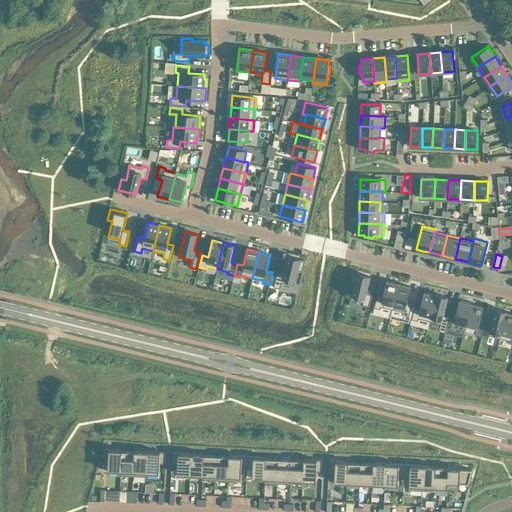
[(277,271),(273,287),(280,289),(282,282),(294,285),(295,282),(298,270),(302,271),(305,260),(287,256),(283,272),(277,271)]
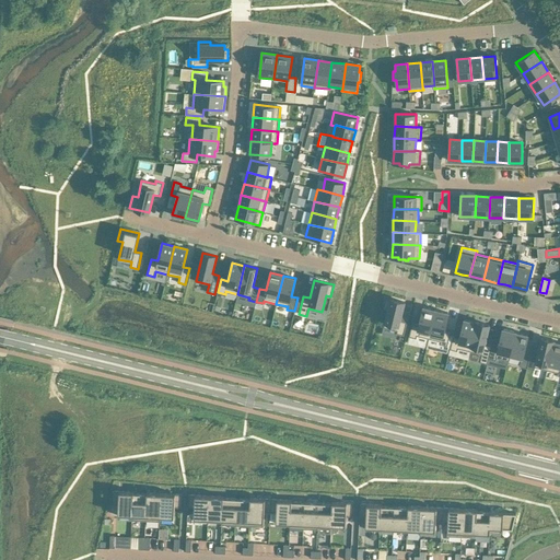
[(385,298),(383,310),(387,311),(383,327),(397,330),(396,334),(404,335),(407,322),(400,321),(405,302),(385,298)]
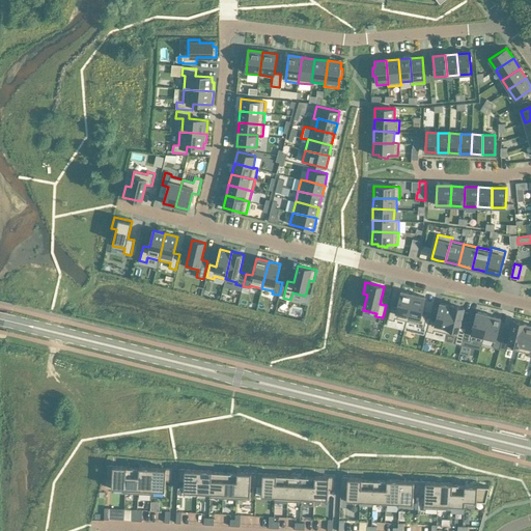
[(391,306),(388,318),(395,320),(395,318),(407,320),(413,294),(401,290),(397,308),(391,306)]
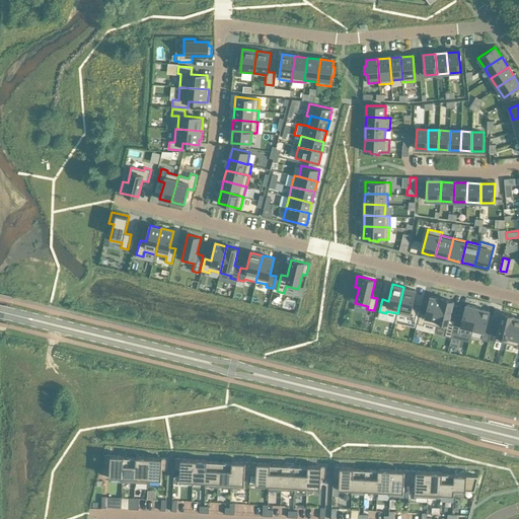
[(403,287),(397,313),(409,316),(408,318),(415,320),(418,308),(412,306),(416,290),(403,287)]
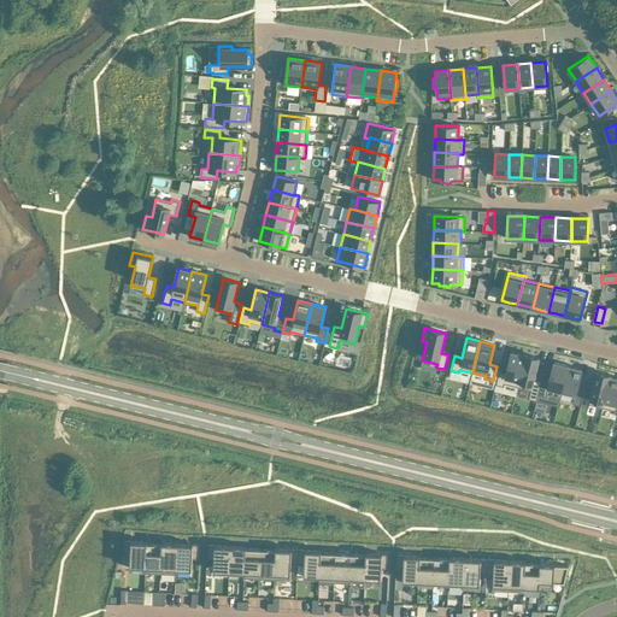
[(526,356),(524,356),(511,352),(506,371),(499,370),(495,385),(504,387),(505,383),(517,387),(526,356)]
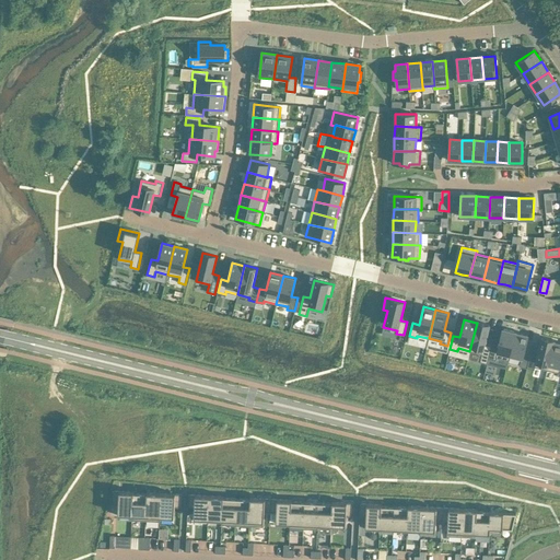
[(488,359),(491,346),(485,343),(490,325),(477,322),(476,323),(477,323),(469,351),(481,354),(480,362),(488,363),(489,359),(488,359)]
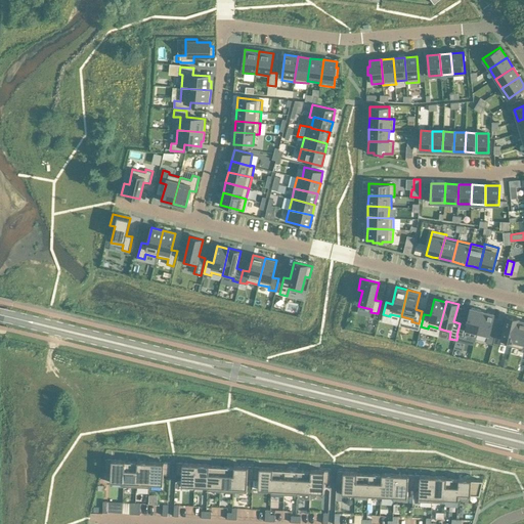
[(476,338),(477,333),(482,310),(470,308),(466,324),(460,323),(456,336),(457,336),(464,337),(465,335),(476,338)]
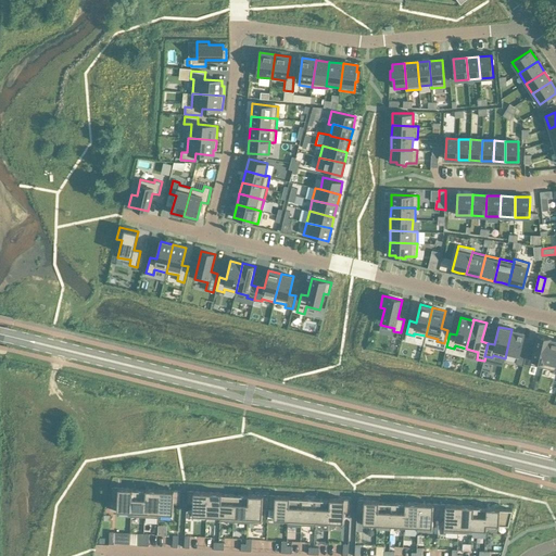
[(525,332),(512,329),(506,353),(518,356),(516,364),(523,365),(527,352),(520,351),(525,332)]
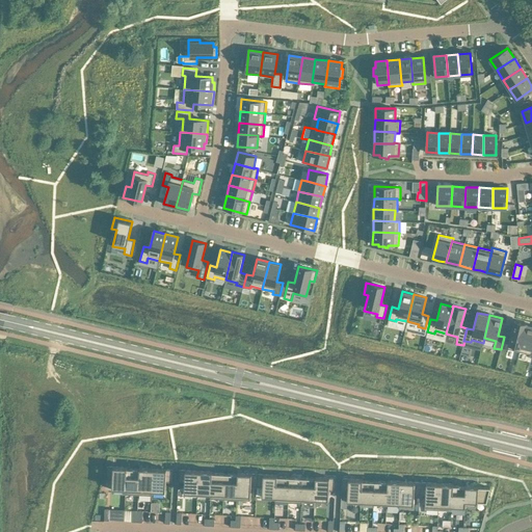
[(504,337),(501,349),(507,351),(508,349),(520,351),(526,324),(527,324),(514,321),(510,339),(504,337)]
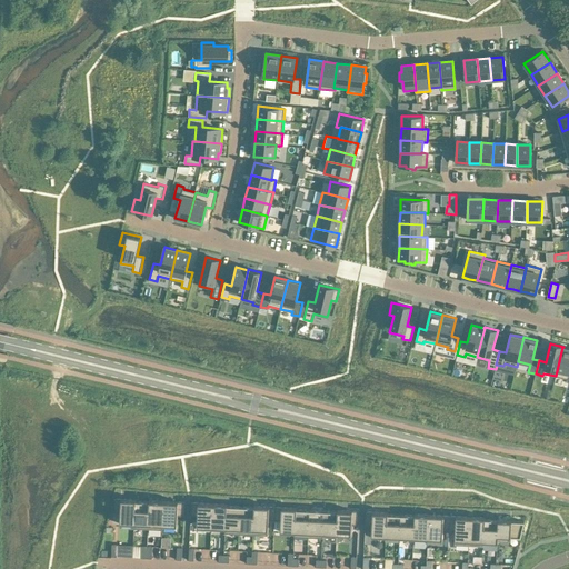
[(568,348),(563,347),(562,347),(556,376),(568,379),(567,381),(568,381),(568,348)]
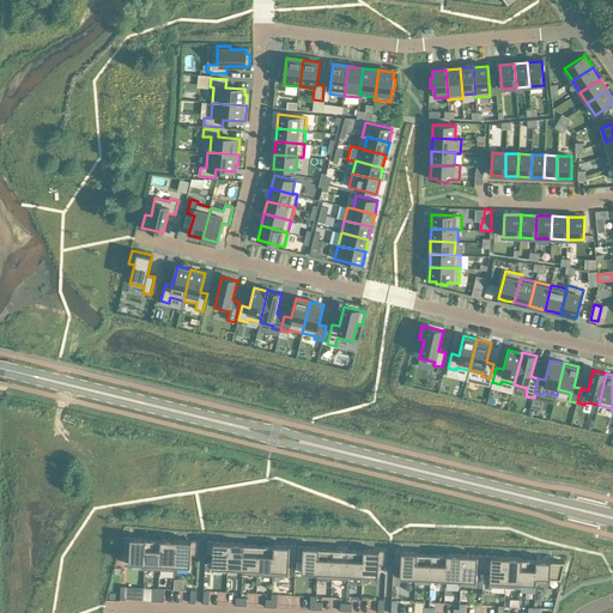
[(146,540),(146,539),(123,538),(122,551),(129,552),(129,563),(144,563),(145,563),(146,540)]
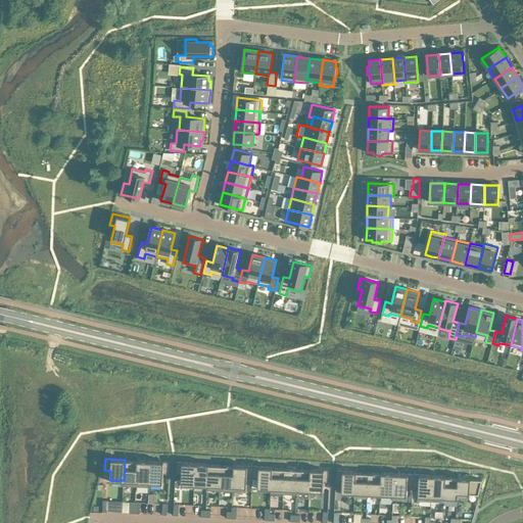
[(149,482),(150,461),(137,460),(137,461),(138,461),(136,486),(149,486),(150,482),(149,482)]
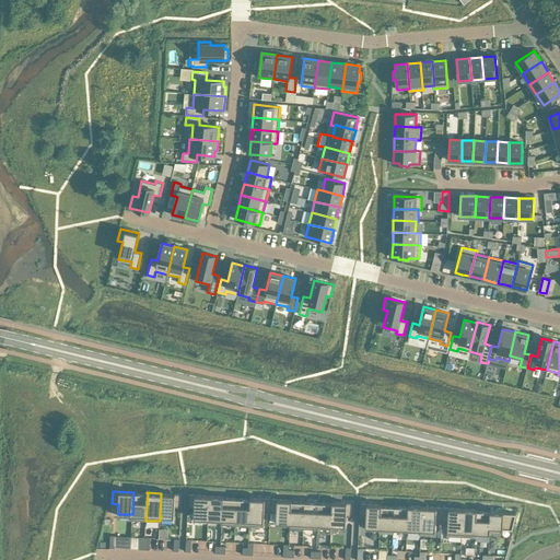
[(132,514),(131,514),(131,520),(146,521),(148,493),(147,493),(133,493),(132,514)]
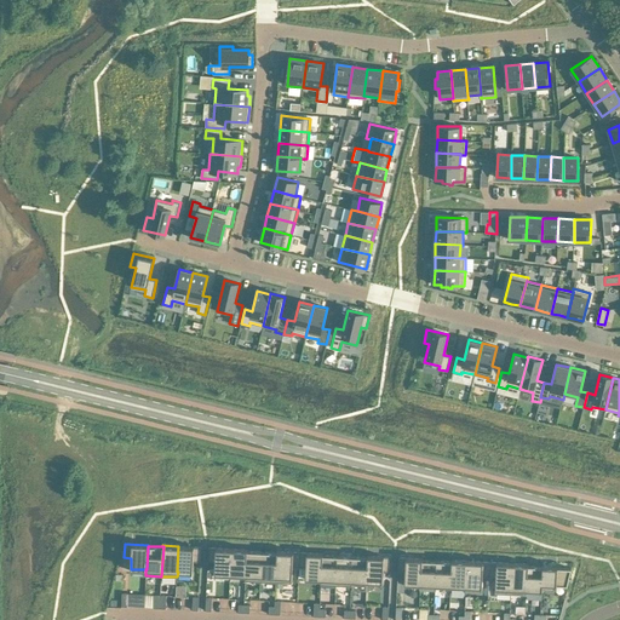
[(177,572),(178,572),(193,572),(194,561),(201,562),(201,547),(178,546),(177,572)]
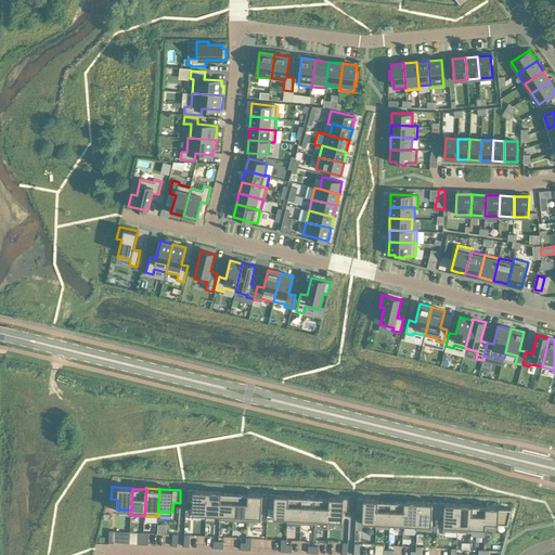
[(186,490),(185,515),(193,516),(193,513),(206,514),(207,491),(186,490)]
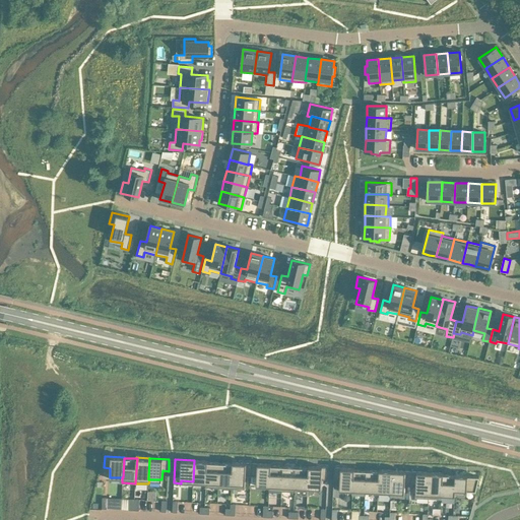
[(207,462),(207,461),(194,460),(193,481),(205,482),(206,482),(207,462)]
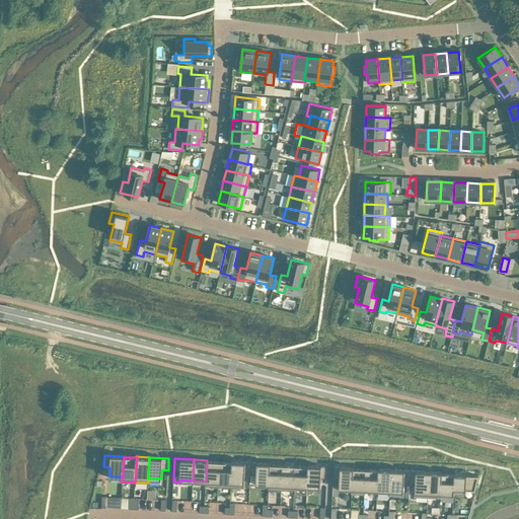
[(218,487),(220,462),(207,461),(206,482),(205,482),(205,486),(218,487)]
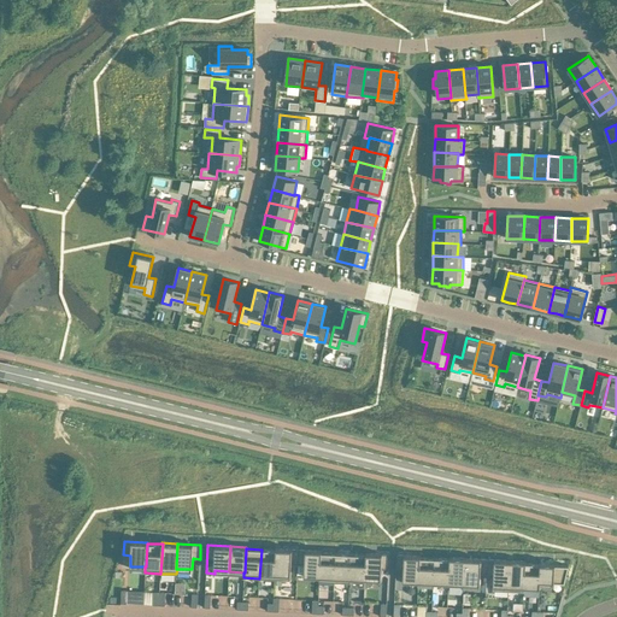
[(276,550),(275,580),(291,580),(292,564),(298,564),(299,550),(276,548),(276,550)]
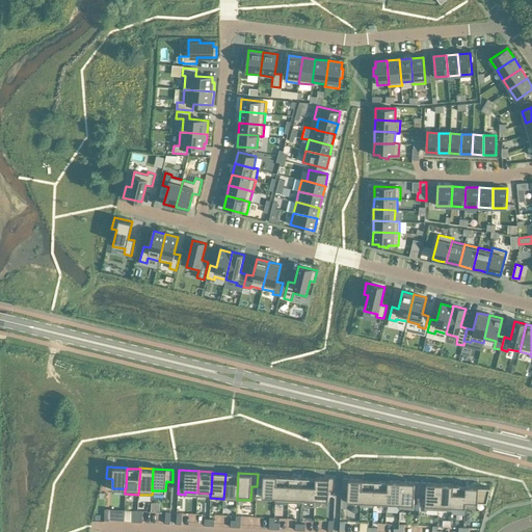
[(238,474),(225,474),(223,499),(237,500),(238,474)]
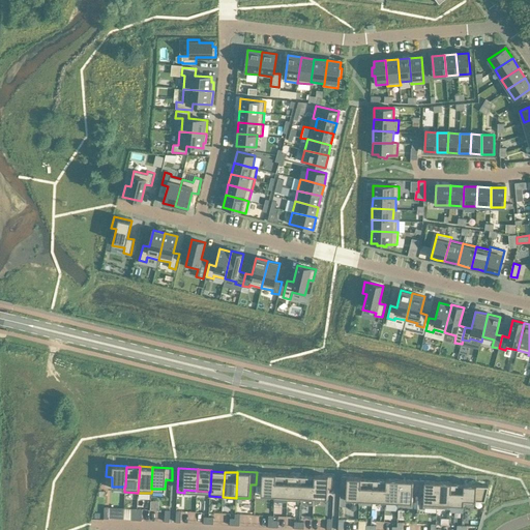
[(257,472),(256,484),(262,484),(261,494),(274,495),(275,474),(276,474),(276,473),(257,472)]
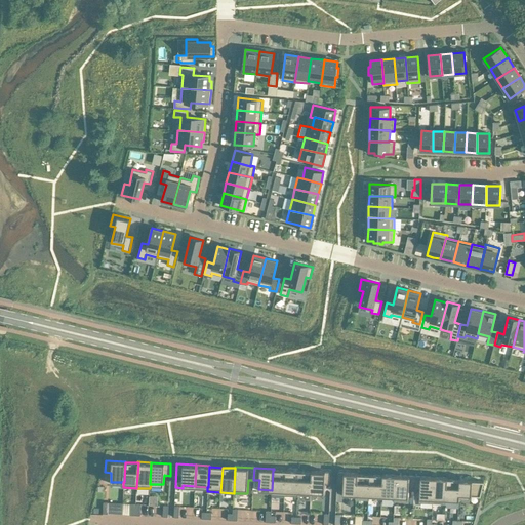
[(286,471),(274,470),(273,470),(272,490),(271,495),(285,495),(286,471)]
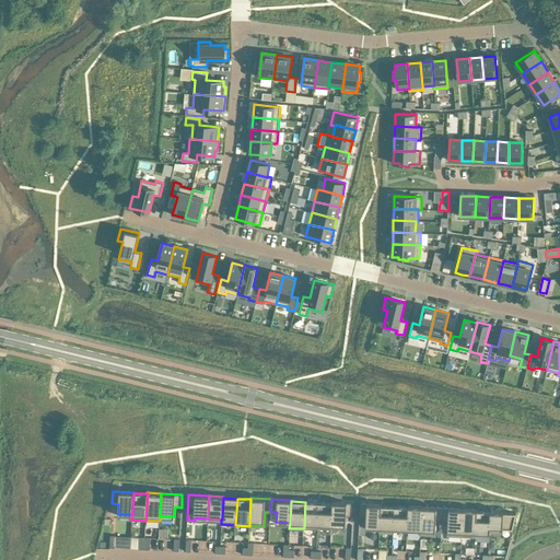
[(317,526),(318,502),(305,502),(304,528),(318,529),(318,526),(317,526)]
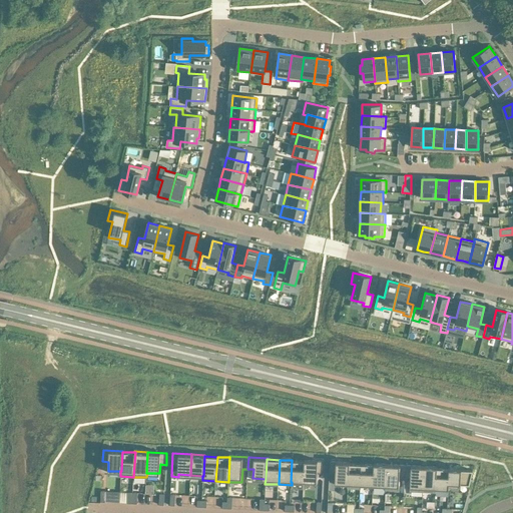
[(304,461),(292,460),(291,482),(292,482),(304,483),(305,461),(304,461)]
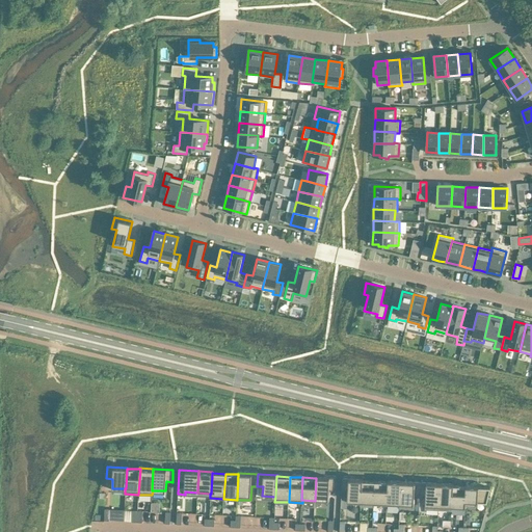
[(316,478),(315,501),(328,502),(329,489),(336,489),(336,478),(316,477),(315,478),(316,478)]
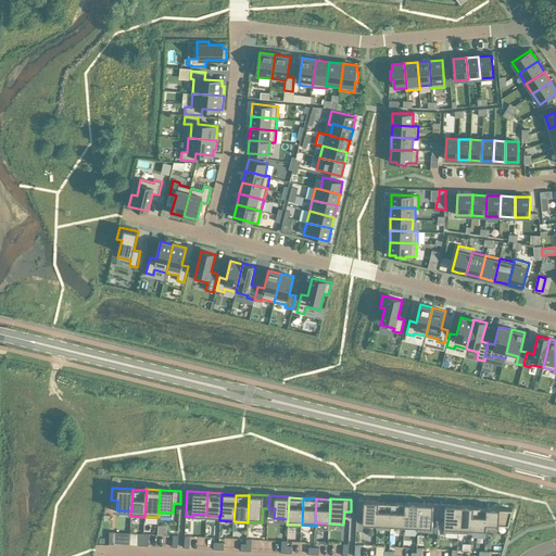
[(378,502),(379,502),(379,501),(357,500),(357,513),(364,513),(363,526),(377,526),(378,502)]
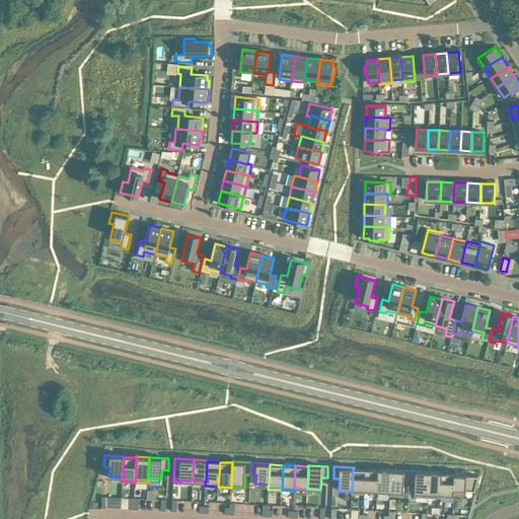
[(365,492),(366,469),(354,468),(353,468),(352,491),(351,494),(365,494),(365,492)]
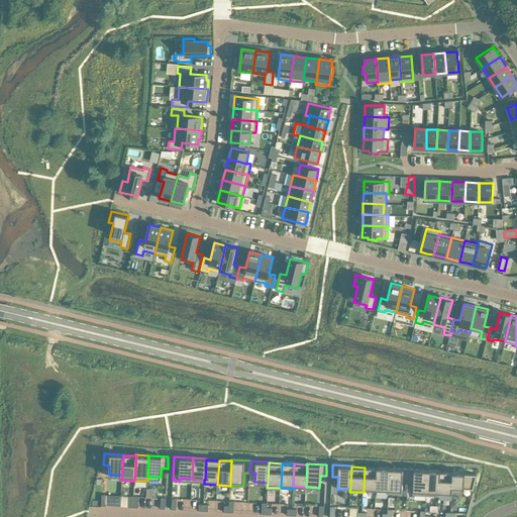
[(389,491),(390,468),(377,467),(377,469),(376,491),(388,491),(389,491)]
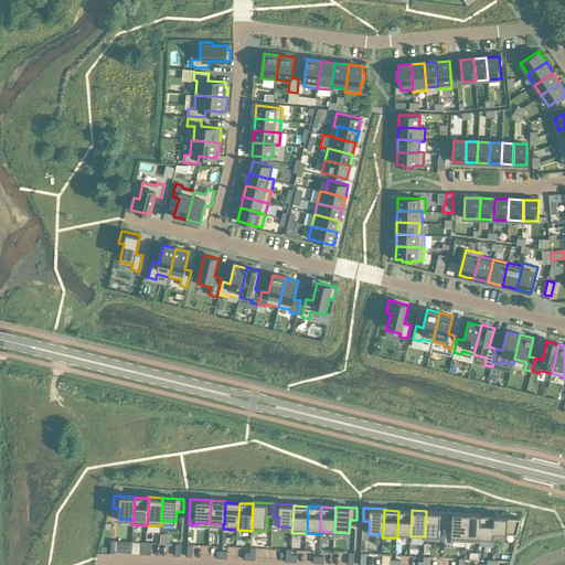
[(412,512),(398,511),(397,535),(411,536),(412,512)]
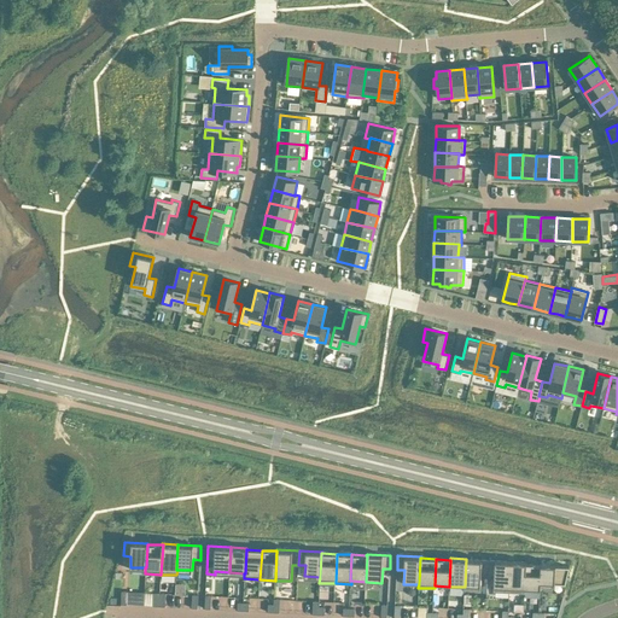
[(481,575),(488,575),(489,560),(466,559),(465,587),(464,587),(464,590),(481,590),(481,575)]
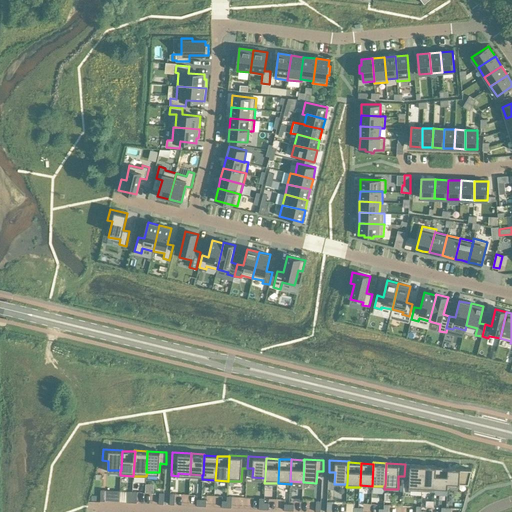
[(405,464),(404,476),(409,476),(409,490),(422,491),(423,465),(405,464)]
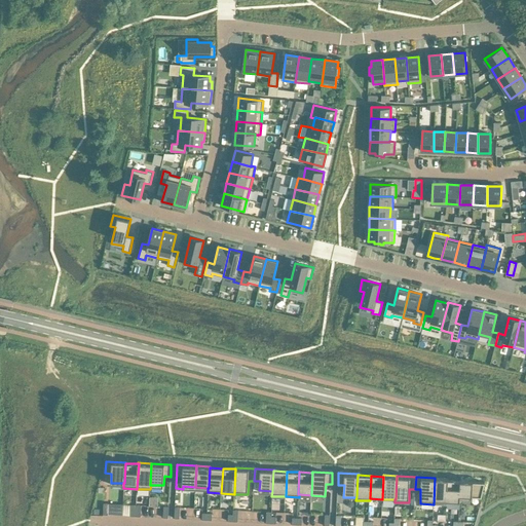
[(435,478),(434,504),(447,504),(447,499),(448,480),(448,479),(435,478)]
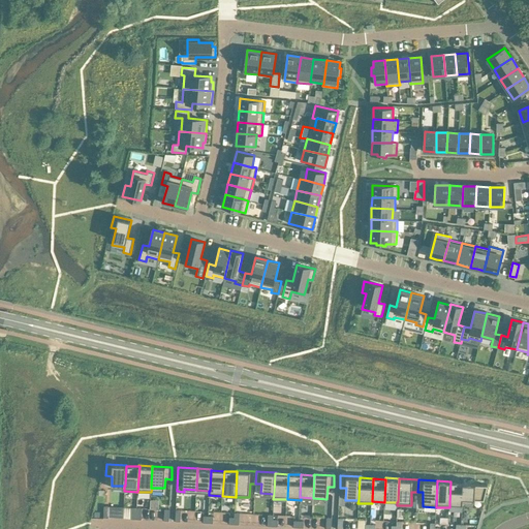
[(449,502),(462,503),(463,483),(450,483),(449,502)]
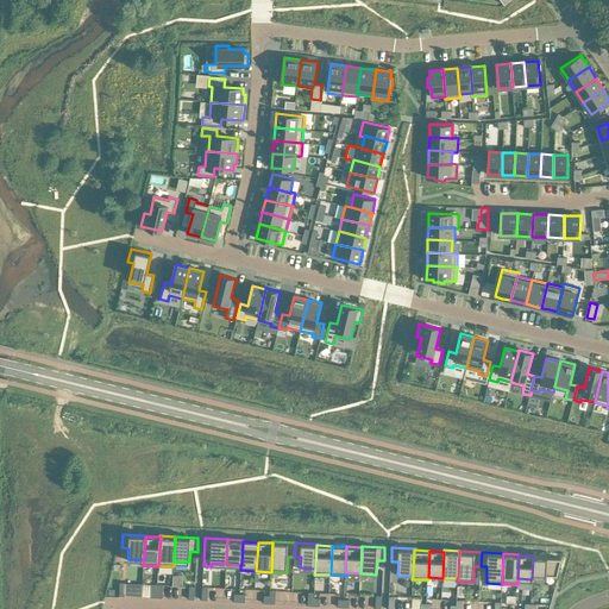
[(562,558),(533,556),(532,579),(545,581),(545,573),(557,575),(562,558)]
